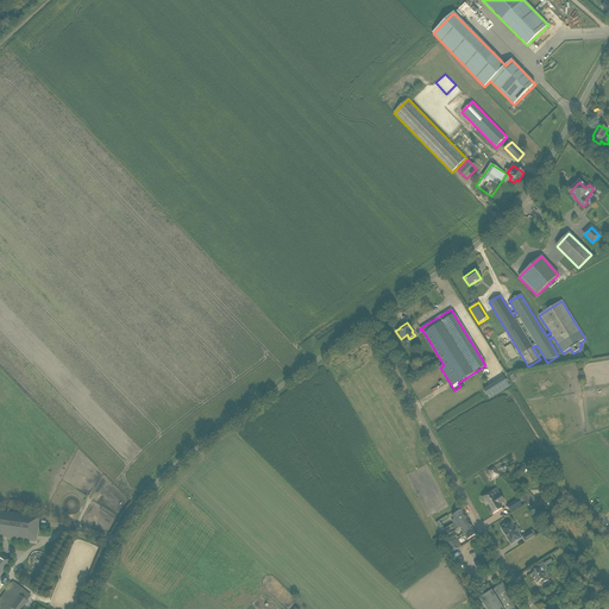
[(507,380),(506,381),(503,377),(483,390),(490,400),(512,387),(507,380)]
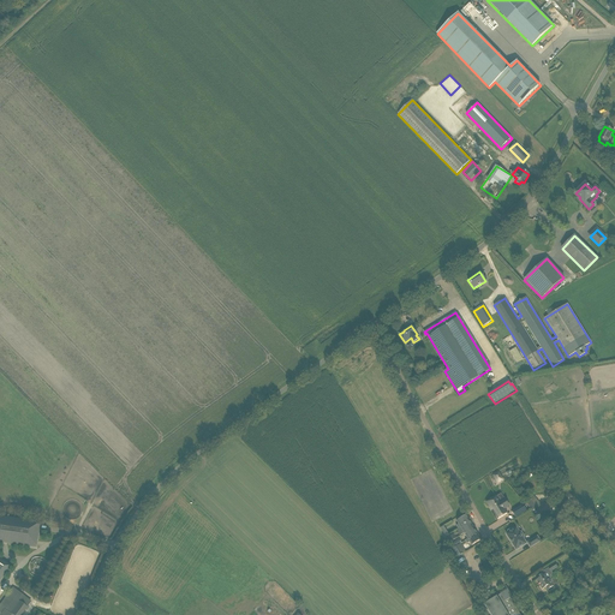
[(497,471),(493,475),(497,483),(503,481),(497,471)]
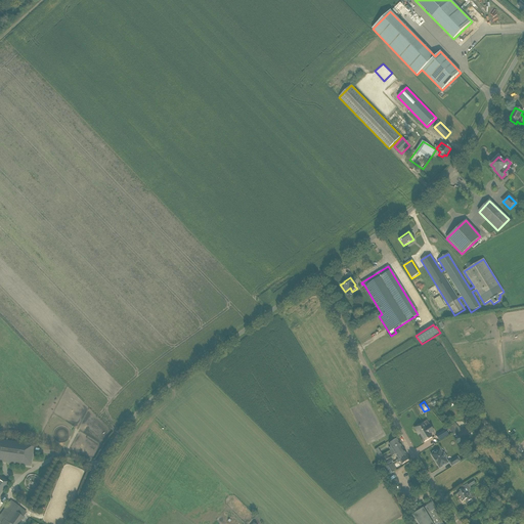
[(430,434),(434,431),(431,426),(426,429),(423,423),(415,428),(419,435),(420,434),(421,436),(425,442),(432,437),(430,434)]
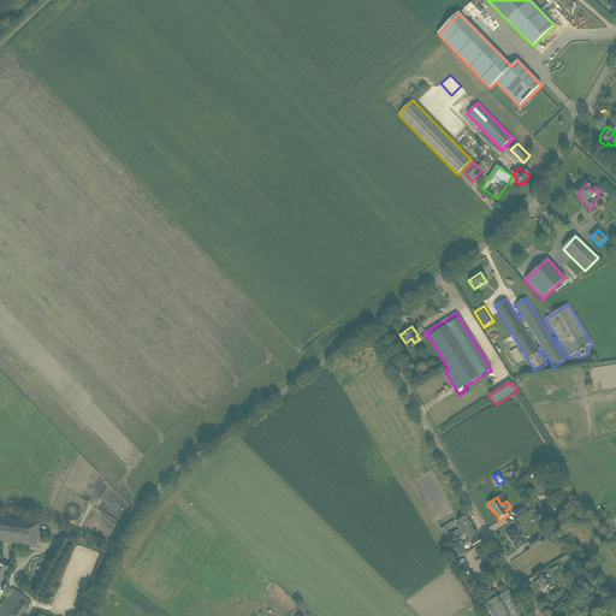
[(552,507),(549,502),(546,504),(545,503),(539,509),(532,501),(526,504),(539,519),(550,509),(552,507)]
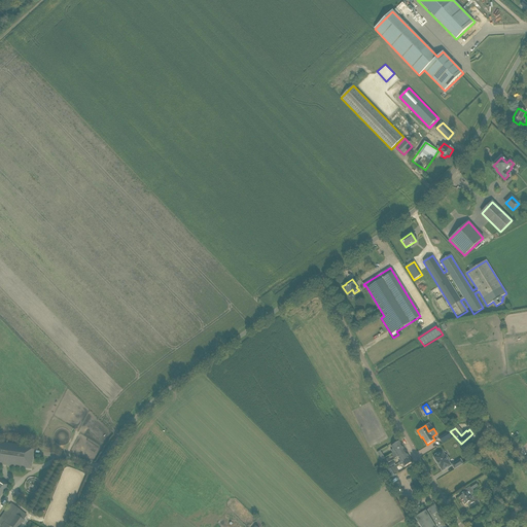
[(448,432),(440,437),(442,443),(451,436),(448,432)]
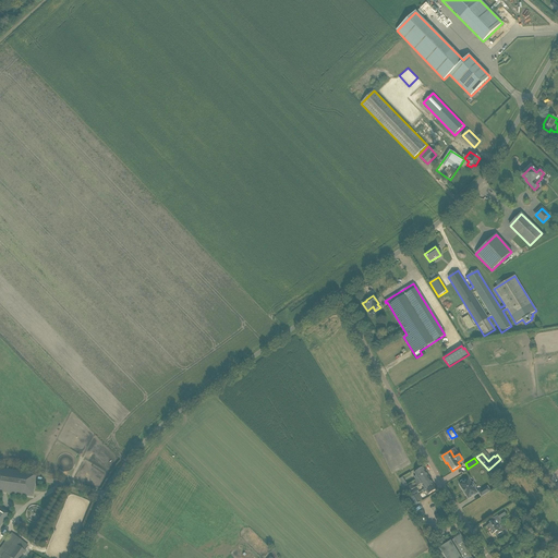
[(415,480),(419,478),(426,473),(423,468),(414,473),(416,475),(414,477),(415,480)]
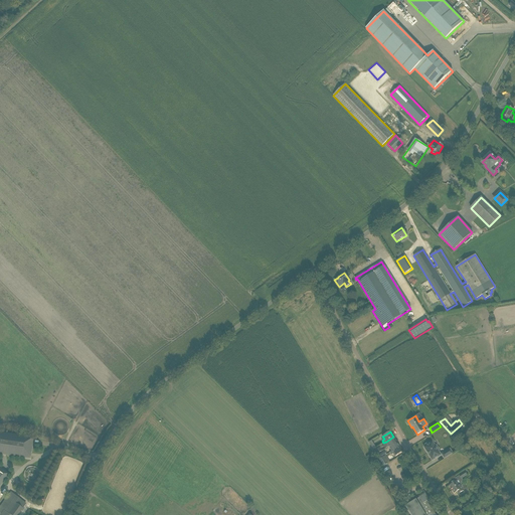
[(0,455),(30,460),(33,438),(0,433),(0,455)]
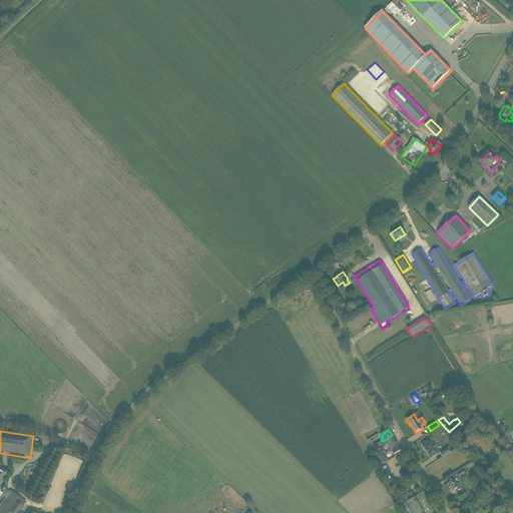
[(392,435),(385,440),(388,445),(395,440),(392,435)]
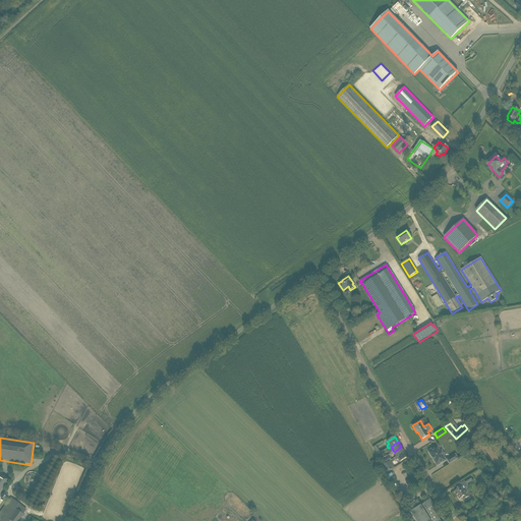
[(404,452),(401,447),(394,452),(397,457),(404,452)]
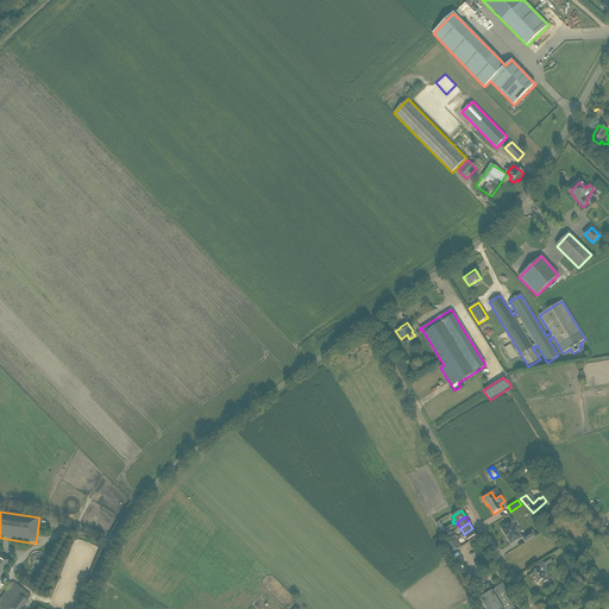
[(518,533),(520,533),(516,527),(515,528),(512,522),(509,525),(508,523),(503,526),(504,527),(501,529),(512,545),(521,539),(518,533)]
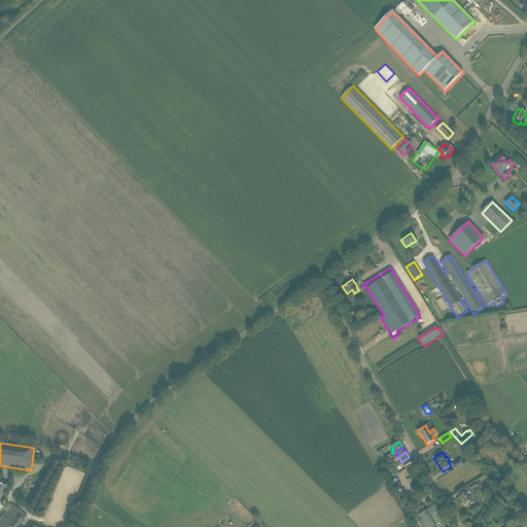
[(409,457),(401,462),(398,463),(400,466),(402,464),(405,467),(412,462),(409,457)]
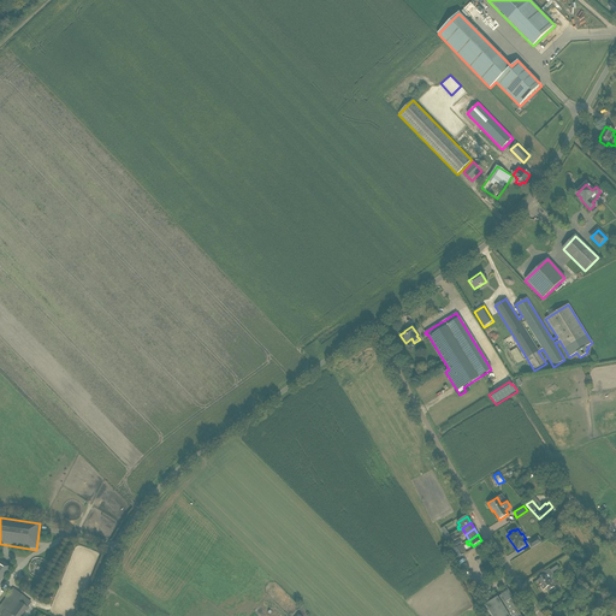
[(538,538),(528,544),(532,549),(542,543),(538,538)]
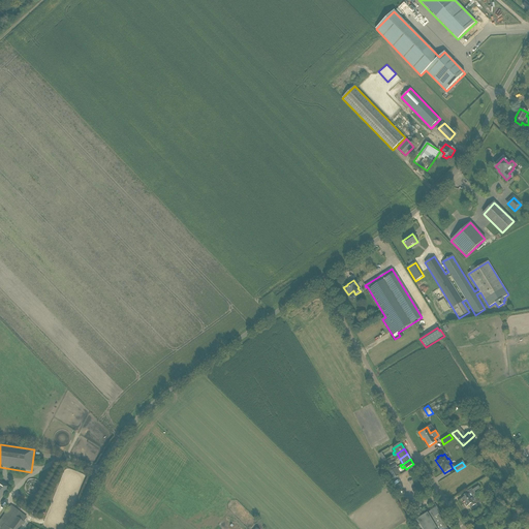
[(396,468),(390,472),(394,479),(397,477),(396,477),(395,474),(399,471),(396,468)]
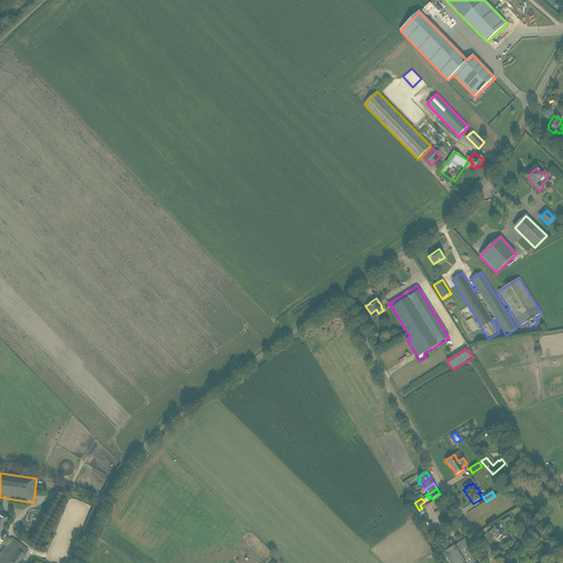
[(0,531),(9,518),(0,511),(0,531)]
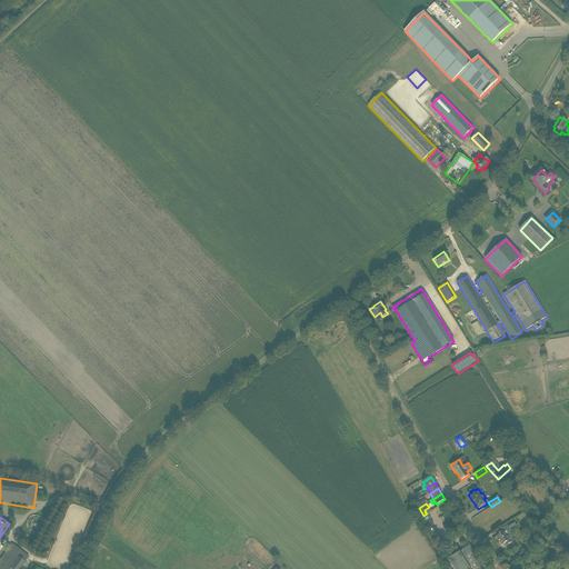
[(507,546),(512,542),(510,540),(512,539),(509,533),(510,533),(511,530),(510,529),(516,526),(513,522),(502,529),(503,532),(497,537),(501,546),(506,543),(507,546)]
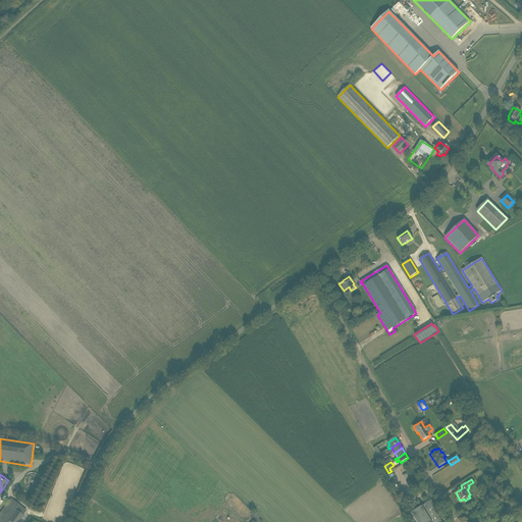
[(16,521),(25,511),(10,499),(0,513),(0,520),(1,521),(0,521),(16,521)]
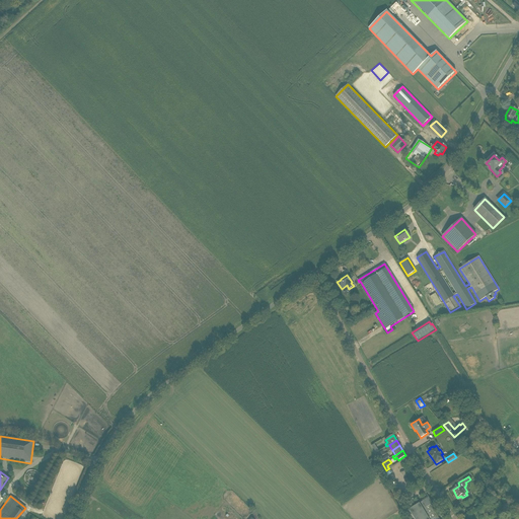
[(435,508),(428,497),(422,501),(423,502),(409,510),(414,518),(439,518),(433,509),(435,508)]
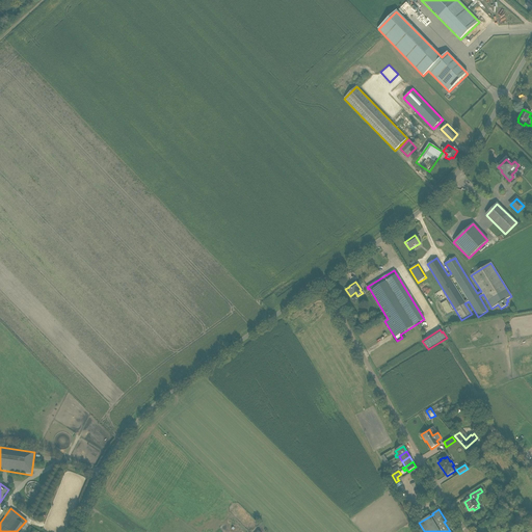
[(488,520),(486,516),(477,523),(480,526),(488,520)]
